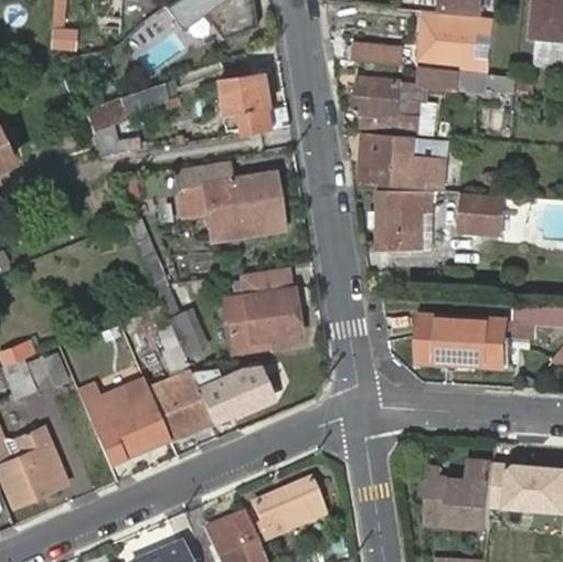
[(101,0),(101,12),(116,13),(117,0),(101,0)]
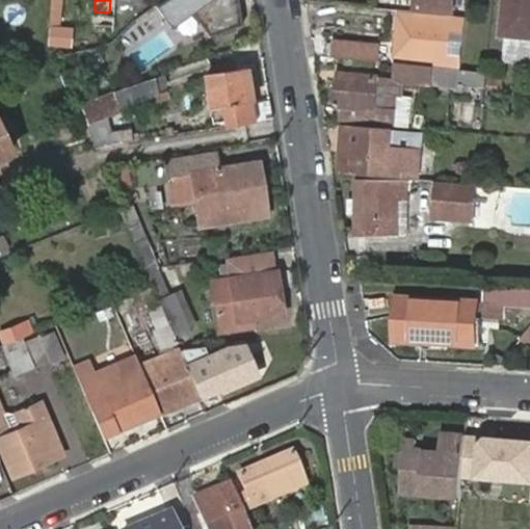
[(173,26),(189,15),(193,11),(211,35),(244,25),(240,0),(163,0),(157,5),(173,26)]
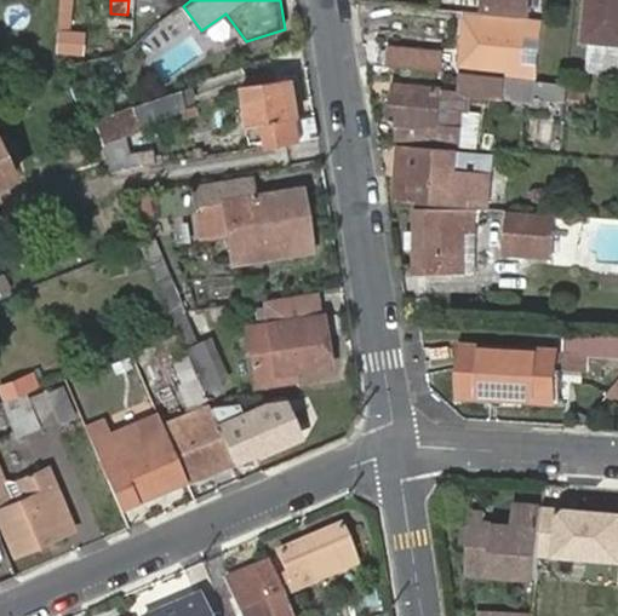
[(487,0),(486,11),(530,15),(531,0),(487,0)]
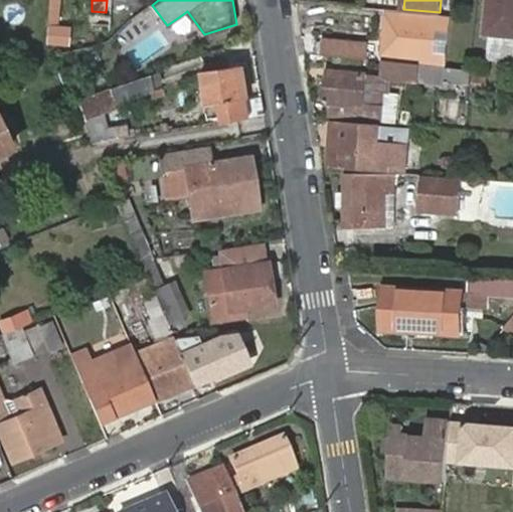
[(490,0),(487,29),(492,29),(490,49),(512,52),(512,0),(490,0)]
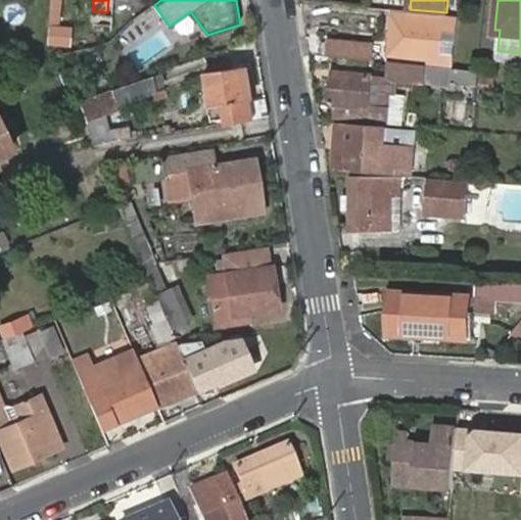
[(396,15),(392,58),(394,59),(424,62),(424,55),(443,57),(446,20),(396,15)]
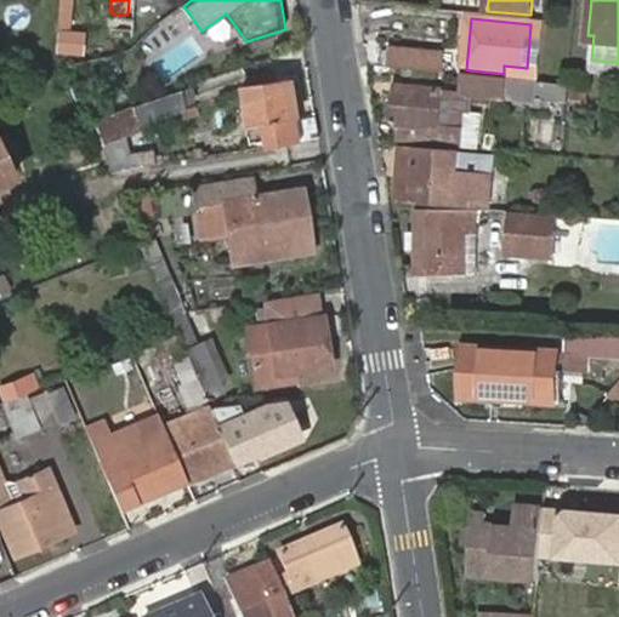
[(446,50),(393,46),(391,64),(443,68),(446,50)]
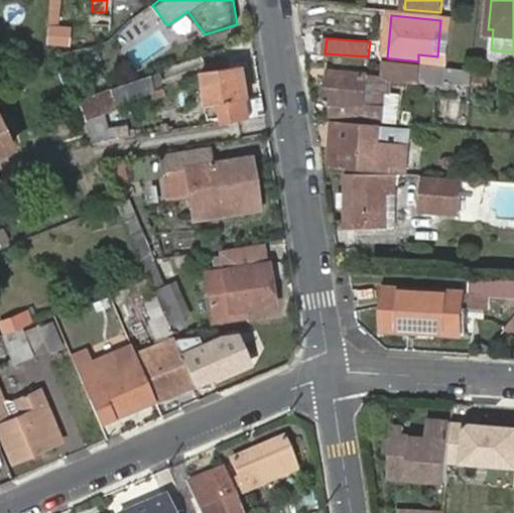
[(418,79),(420,61),(418,61),(389,58),(387,76),(418,79)]
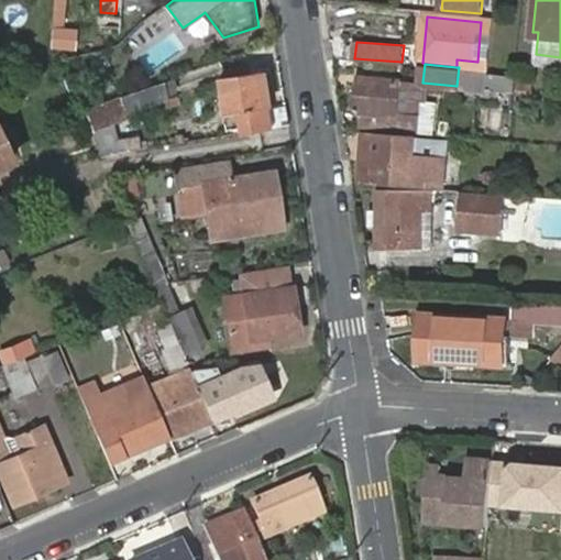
[(239,109),(241,130),(271,125),(263,72),(220,78),(224,111),(239,109)]
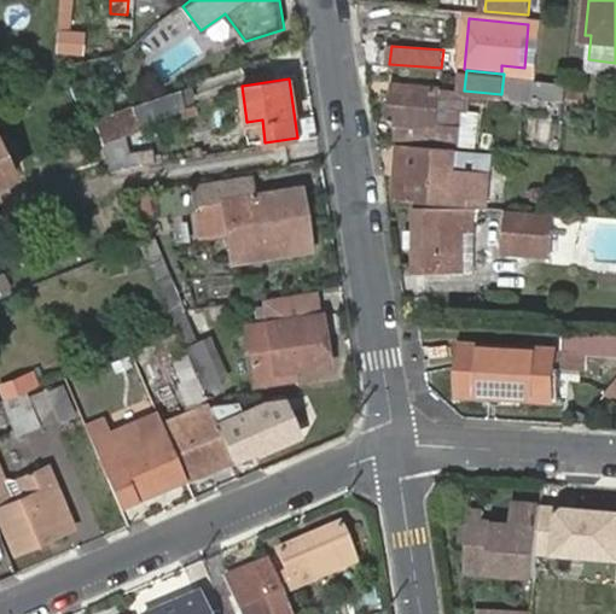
[(402,121),(437,124),(452,126),(455,93),(442,92),(442,87),(399,83),(395,121),(402,121)]
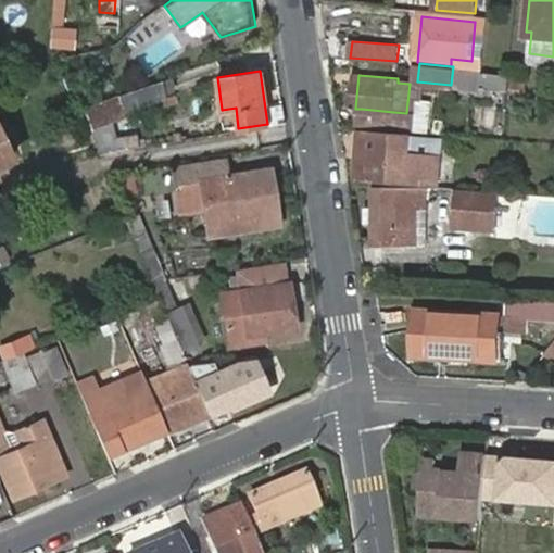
[(117,90),(84,102),(101,149),(118,147),(112,116),(123,114),(117,90)]
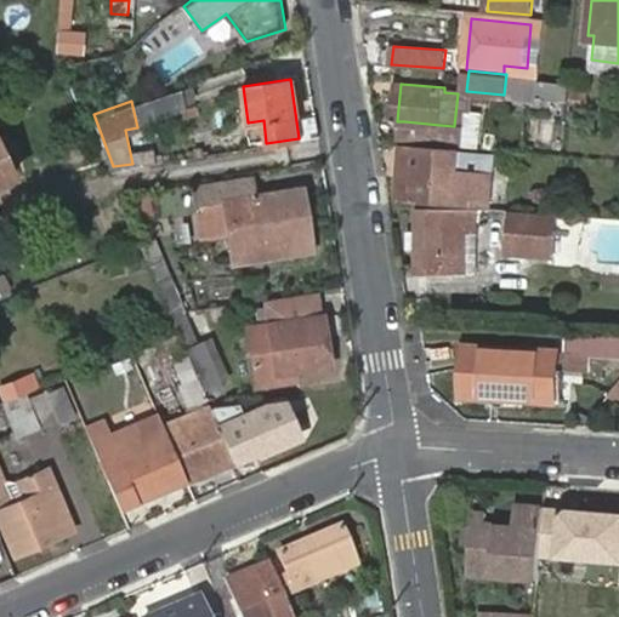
[(476,108),(473,140),(486,140),(488,109),(476,108)]
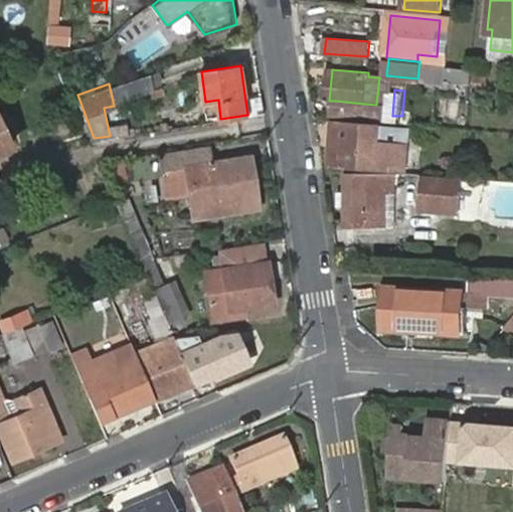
[(363,116),(364,104),(335,101),(334,113),(363,116)]
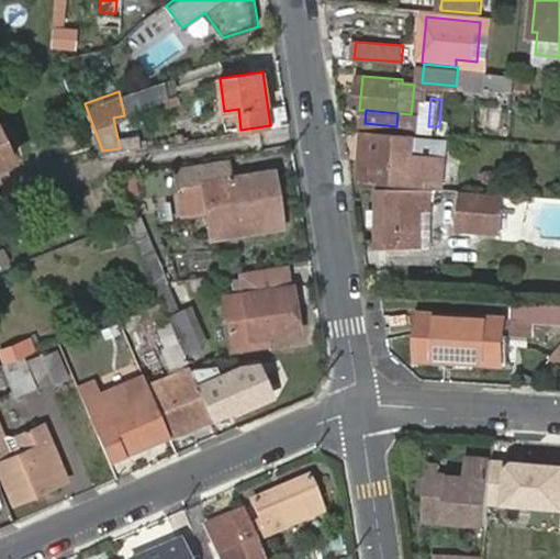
[(0,124),(0,160),(13,154),(0,124)]
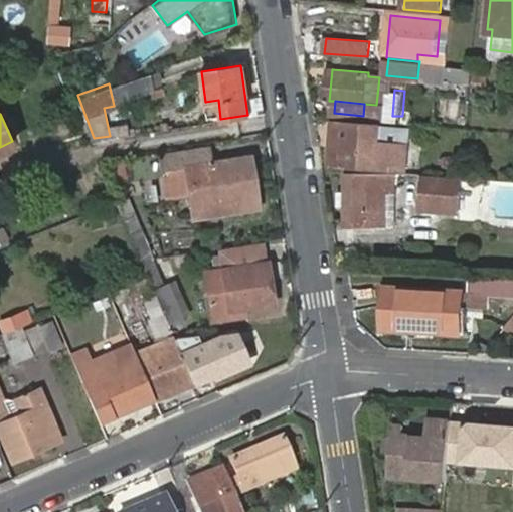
[(376,171),(408,173),(410,145),(379,142),(380,126),(336,122),(335,140),(342,140),(340,164),(376,167),(376,171)]
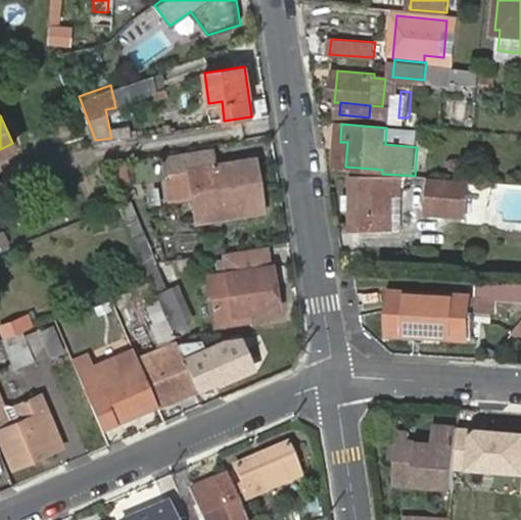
[(347,142),(340,142),(338,166),(345,167),(347,142)]
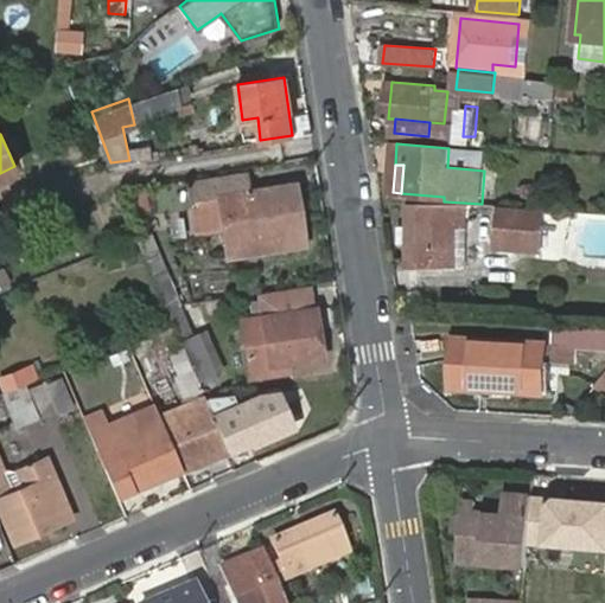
[(248,170),(192,178),(195,198),(221,196),(229,254),(256,251),(254,238),(305,231),(299,183),(250,188),(248,170)]
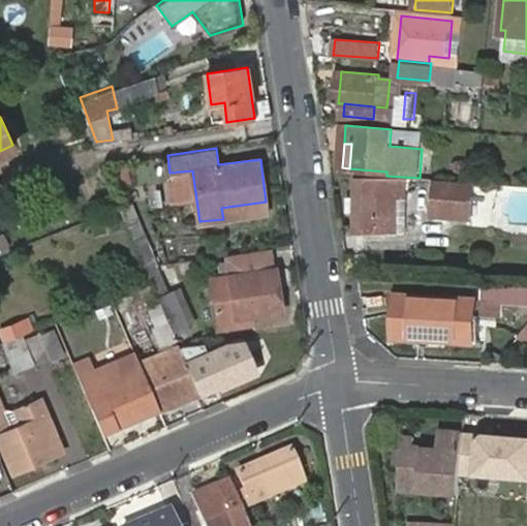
[(358,197),(358,211),(359,231),(397,230),(396,197),(407,196),(407,180),(358,179),(358,197)]
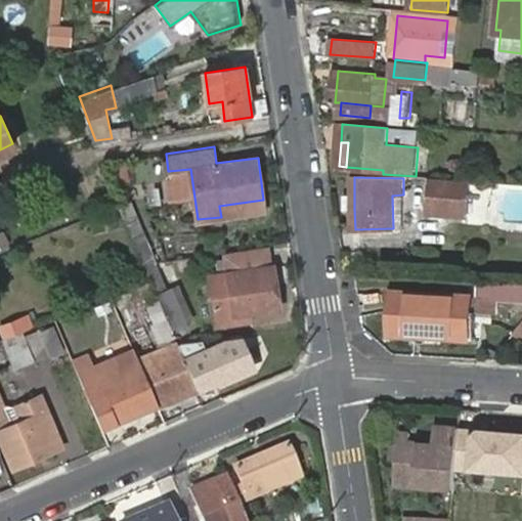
[(431,198),(468,200),(469,182),(432,181),(431,198)]
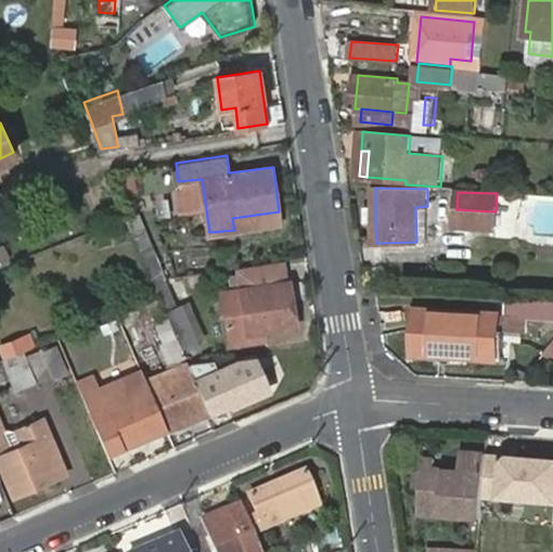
[(415,207),(416,242),(427,242),(427,206),(415,207)]
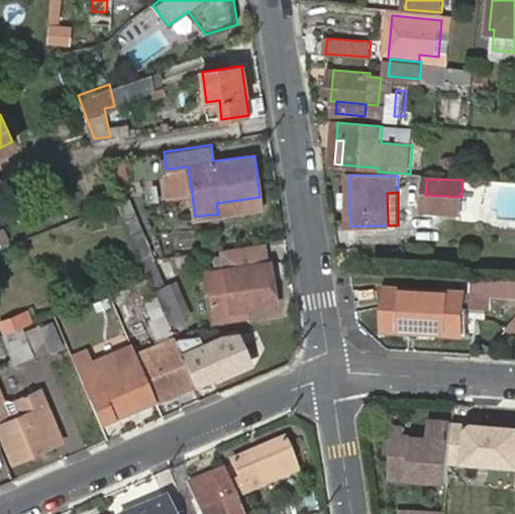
[(341,206),(349,206),(349,193),(341,193),(341,206)]
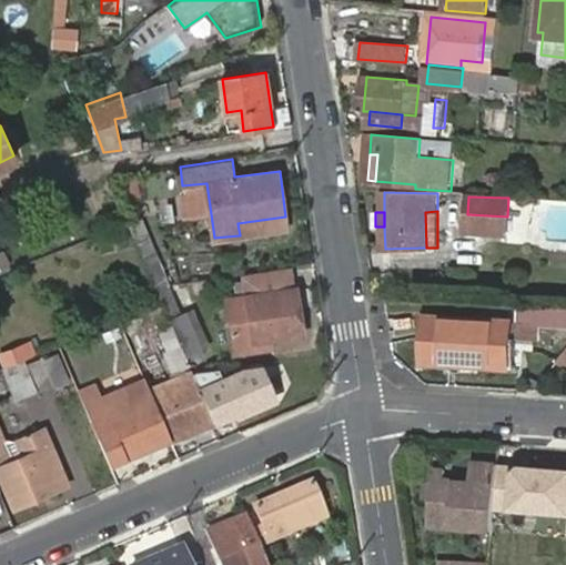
[(150,214),(135,218),(143,251),(158,248),(150,214)]
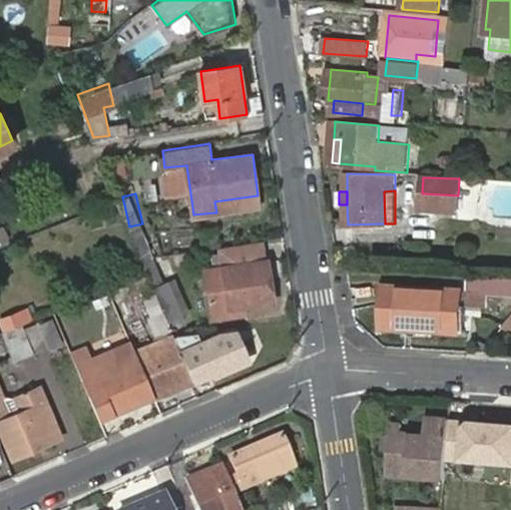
[(214,201),(216,212),(259,205),(258,195),(214,201)]
